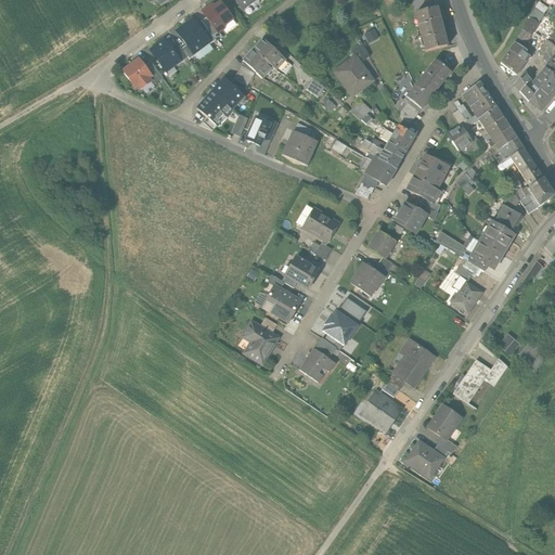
[(234,0),(242,10),(255,0),(234,0)]
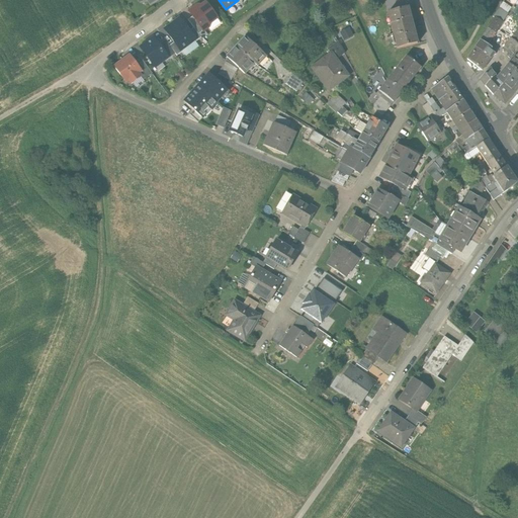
[(199,7),(198,6),(197,6),(194,8),(194,9),(195,11),(191,14),(192,16),(203,31),(207,27),(208,24),(217,18),(205,3),(199,7)]
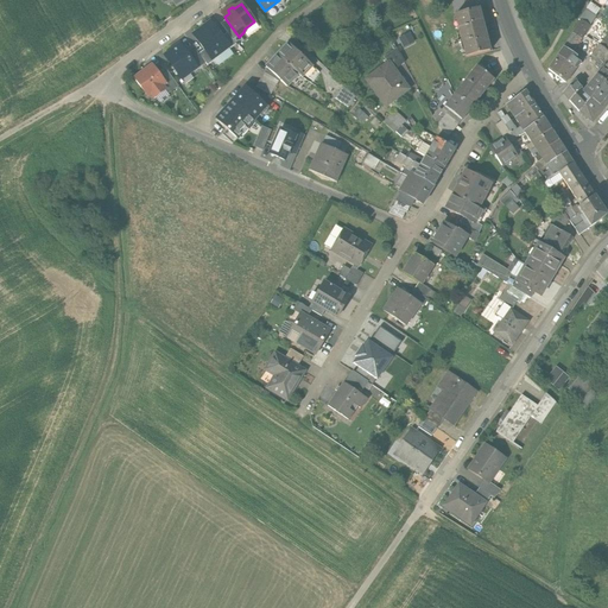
[(481,8),(455,14),(455,16),(456,20),(457,20),(460,29),(458,29),(462,43),(463,43),(466,51),(464,51),(464,52),(466,57),(492,51),(481,8)]
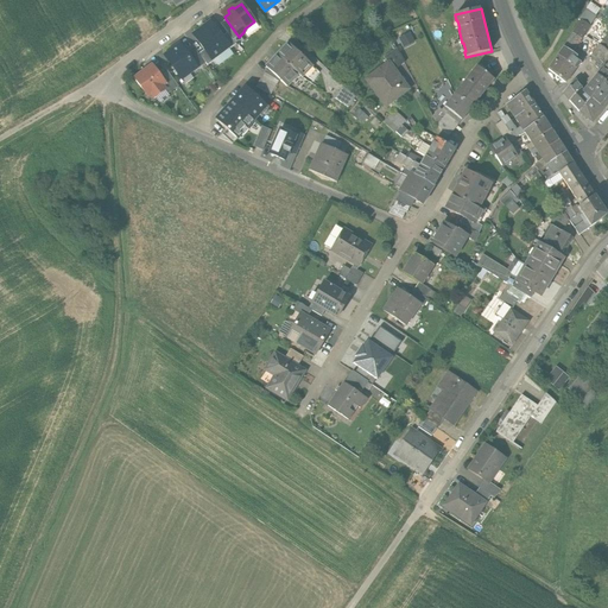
[(239,37),(226,19),(220,24),(227,33),(233,40),(239,37)]
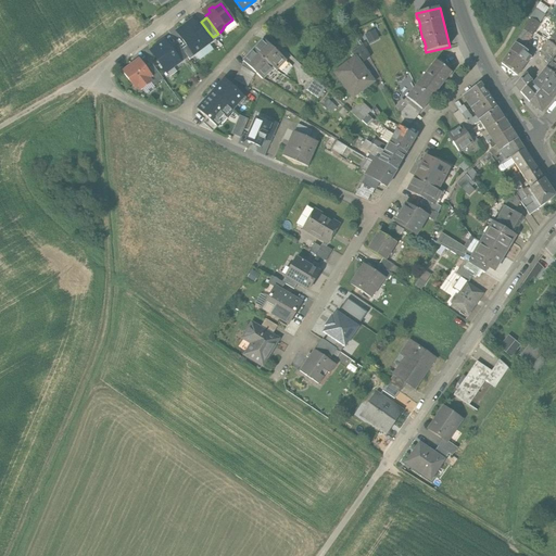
[(539,25),(531,20),(523,32),(531,37),(539,25)]
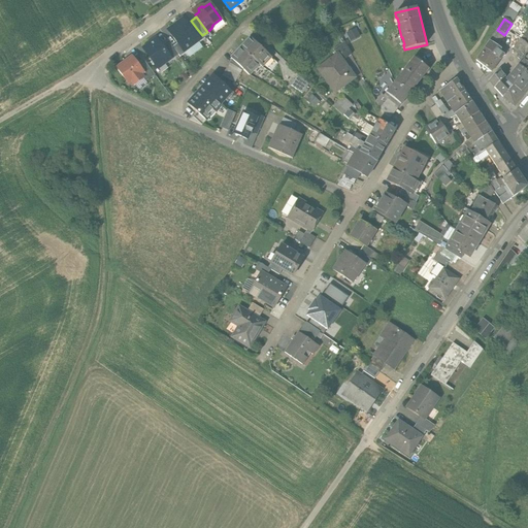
[(192,32),(183,20),(168,30),(177,43),(184,52),(185,52),(198,41),(199,41),(192,32)]
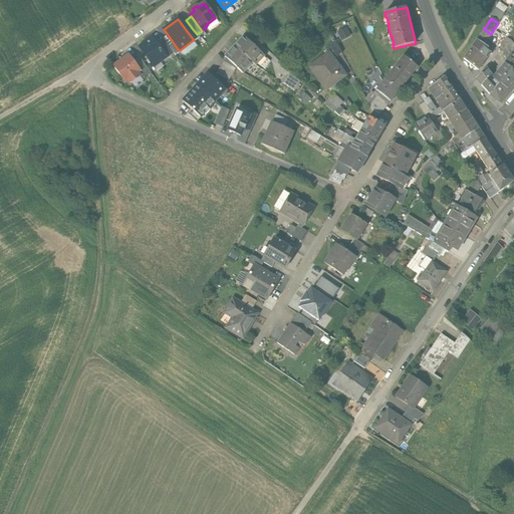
[(197,34),(192,28),(187,31),(194,40),(193,40),(194,42),(199,38),(197,34)]
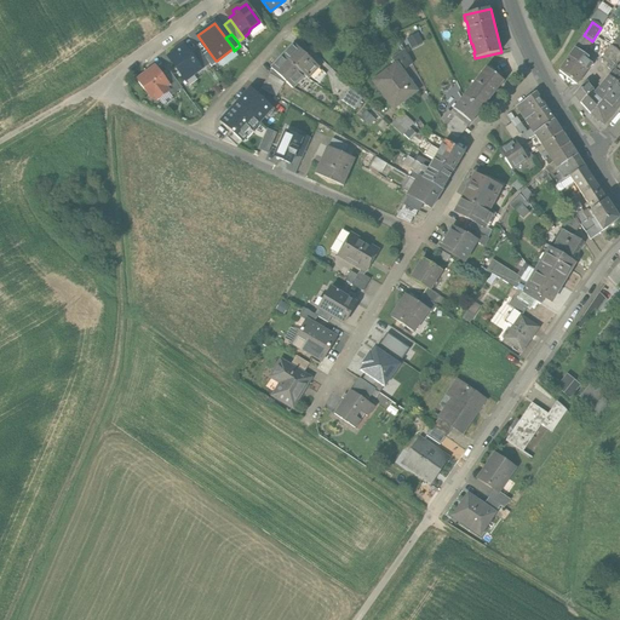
[(584,35),(574,50),(583,56),(592,41),(584,35)]
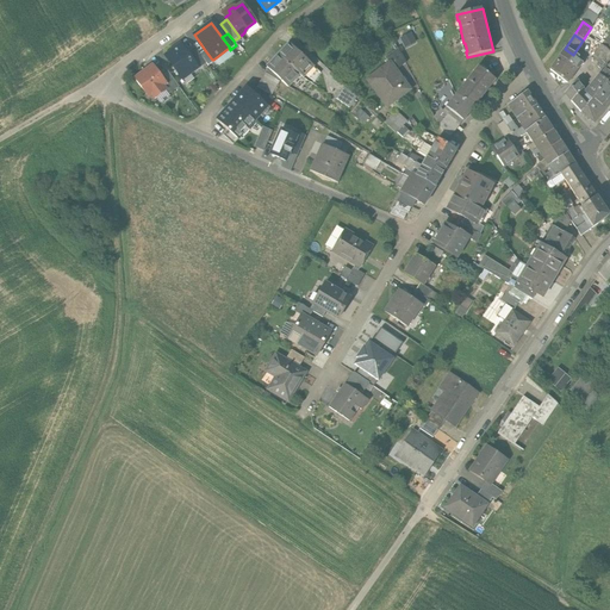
[(313,67),(290,44),(279,55),(299,74),(303,78),(313,67)]
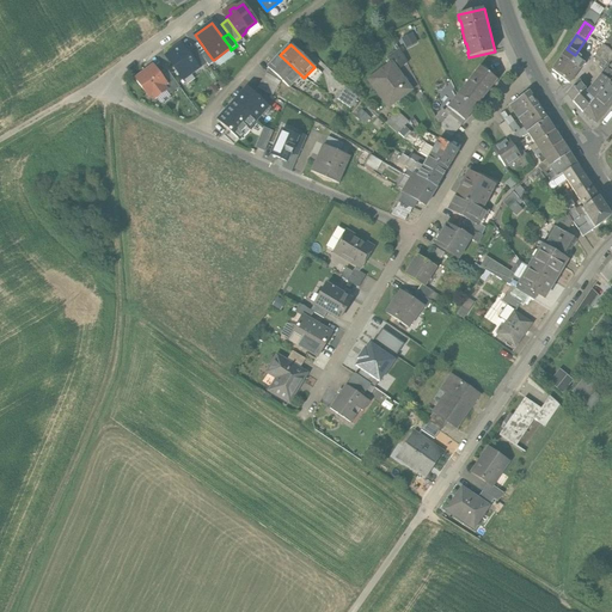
[(187,53),(181,46),(166,56),(176,71),(175,73),(177,75),(179,74),(183,79),(199,68),(187,53)]
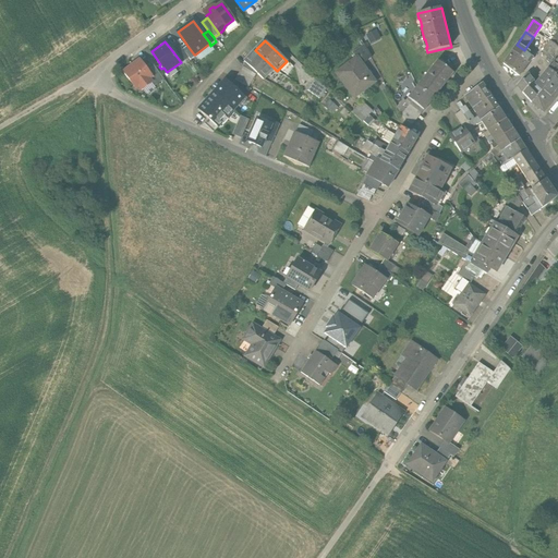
[(177,43),(170,48),(181,62),(187,57),(182,49),(177,43)]
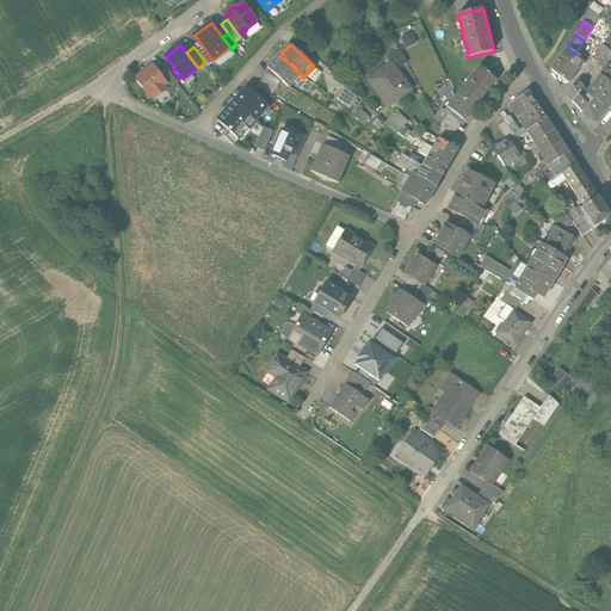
[(602,47),(593,59),(602,65),(610,53),(602,47)]
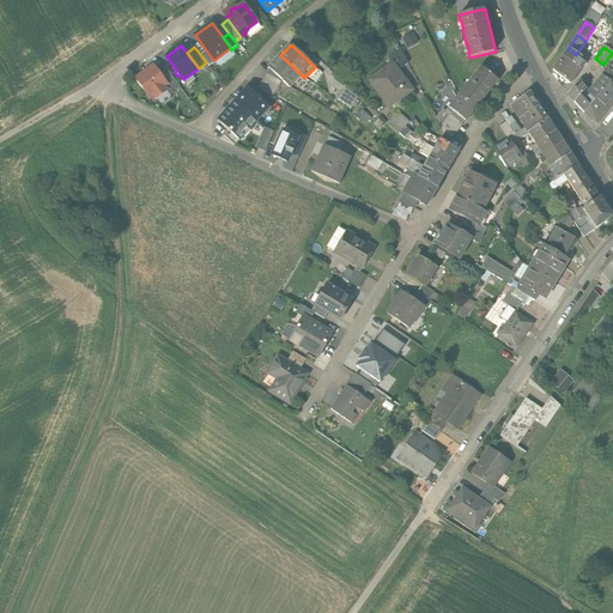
[(400,49),(387,59),(392,65),(392,64),(398,72),(407,65),(400,49)]
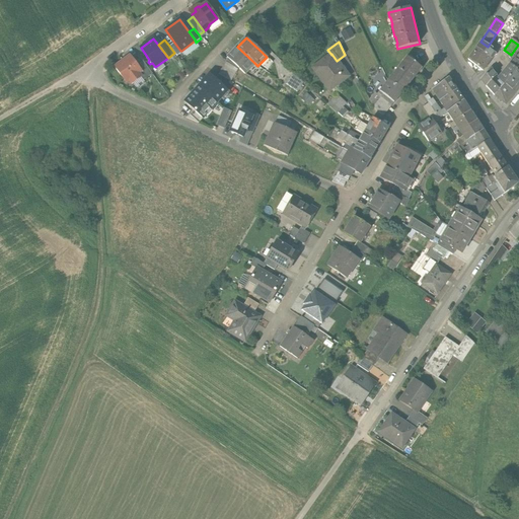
[(488,47),(480,42),(476,49),(491,60),(495,54),(491,51),(492,50),(488,47)]
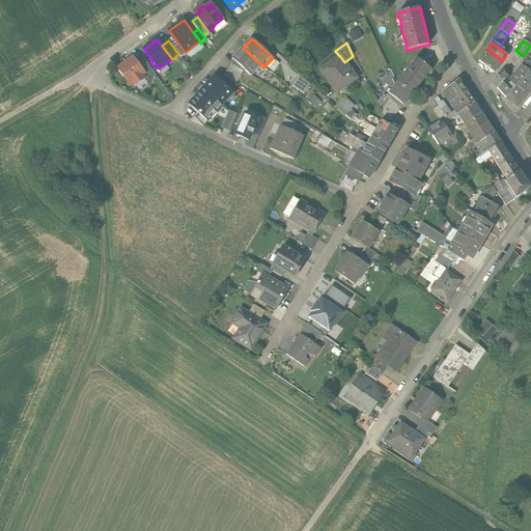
[(178,44),(173,47),(178,54),(180,57),(187,53),(186,52),(185,52),(178,44)]
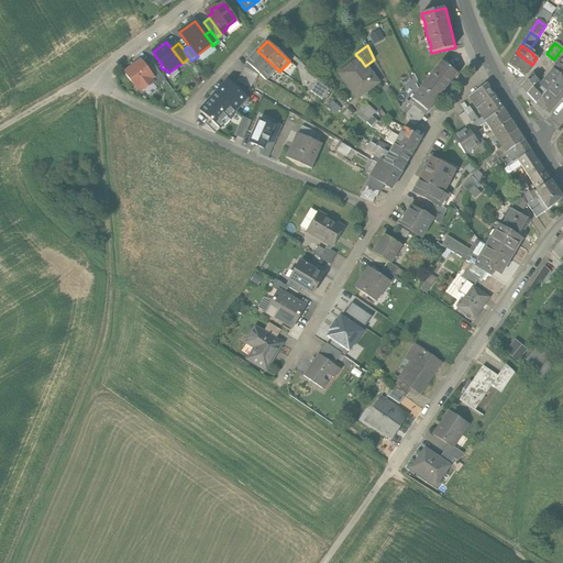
[(257,51),(246,62),(260,74),(265,79),(276,68),(257,51)]
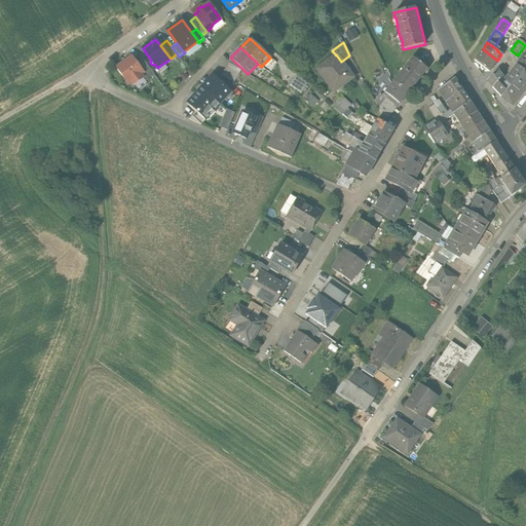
[(497,61),(483,49),(479,54),(494,65),(497,61)]
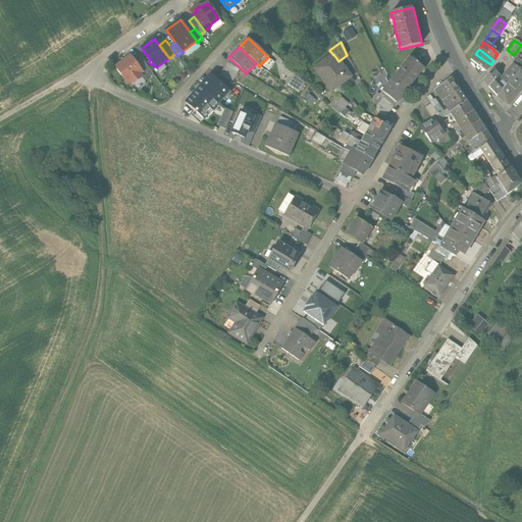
[(338,61),(333,54),(333,55),(314,68),(331,92),(351,77),(338,61)]
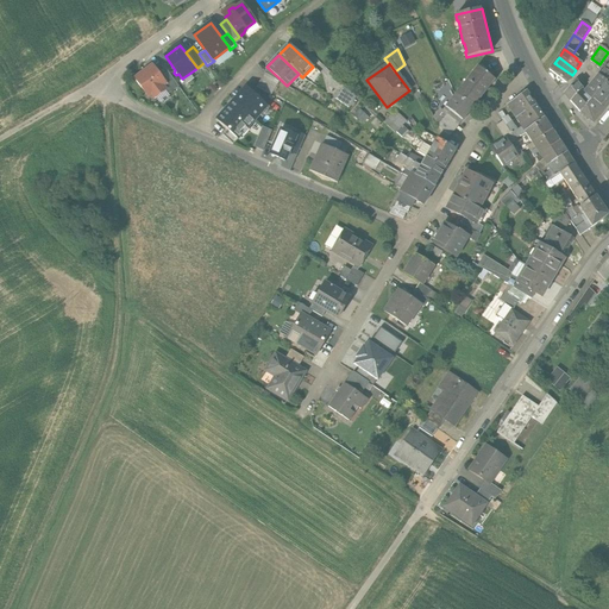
[(572,75),(554,63),(550,70),(566,83),(572,75)]
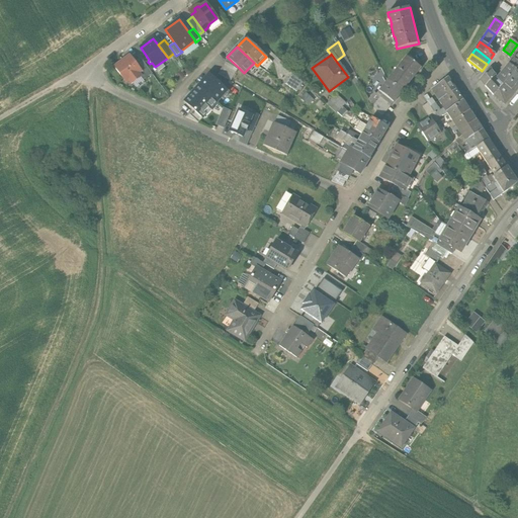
[(130,56),(114,67),(125,82),(128,80),(132,84),(141,77),(138,73),(141,71),(135,63),(130,56)]
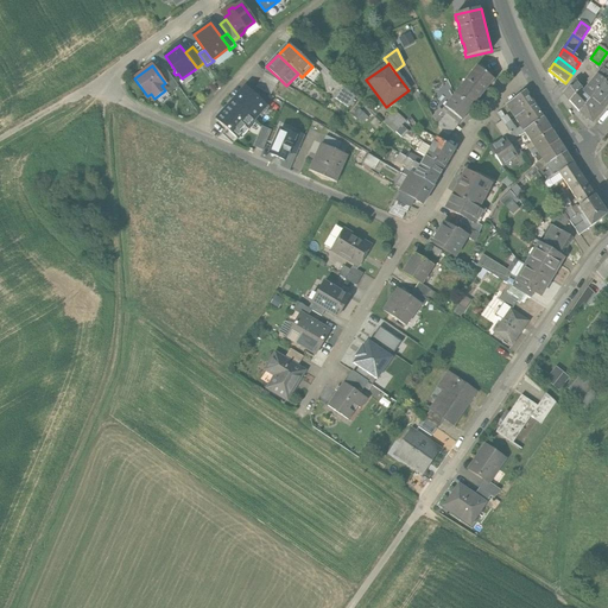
[(477,67),(455,95),(472,108),(493,80),(477,67)]
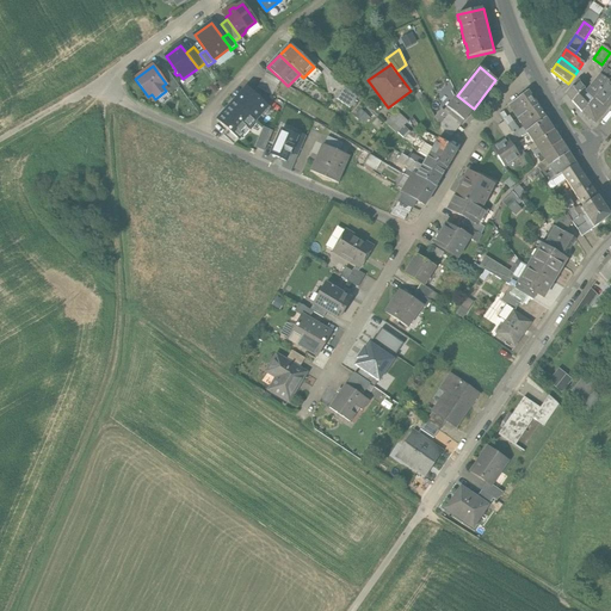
[(282,80),(269,68),(266,73),(281,81),(282,80)]
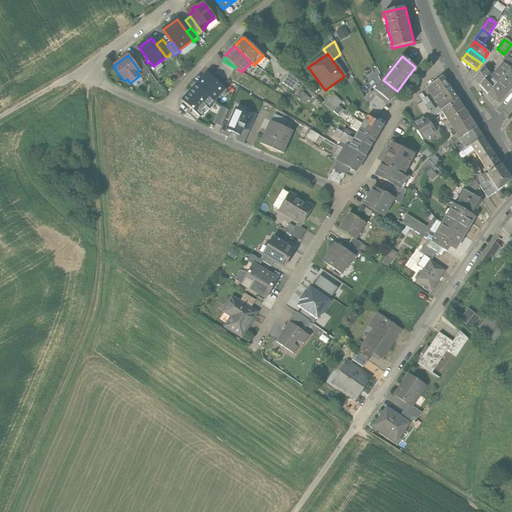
[(150,73),(139,58),(133,62),(139,70),(136,72),(139,76),(141,79),(150,73)]
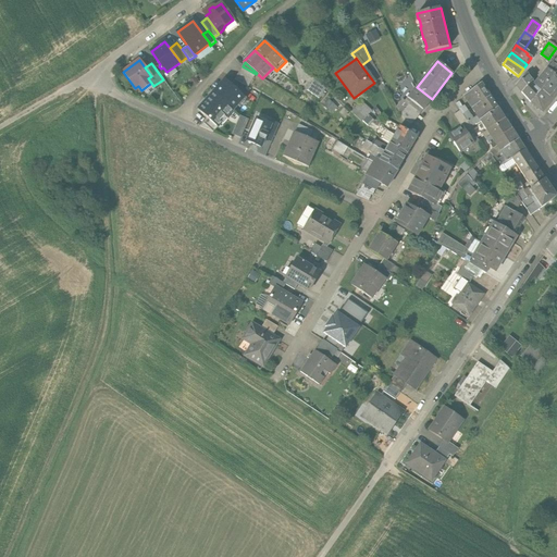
[(256,74),(243,66),(235,79),(247,87),(256,74)]
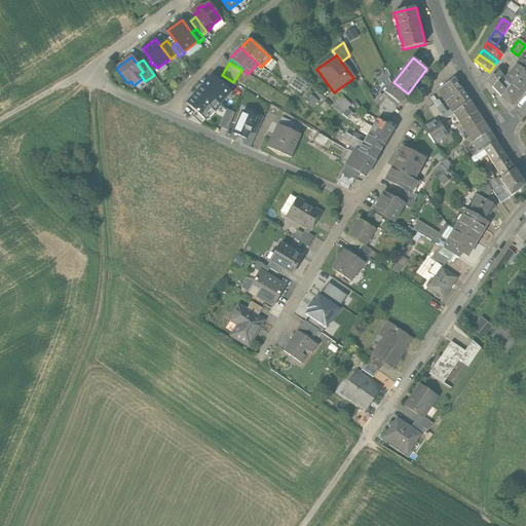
[(518,66),(505,81),(511,87),(523,72),(524,71),(518,66)]
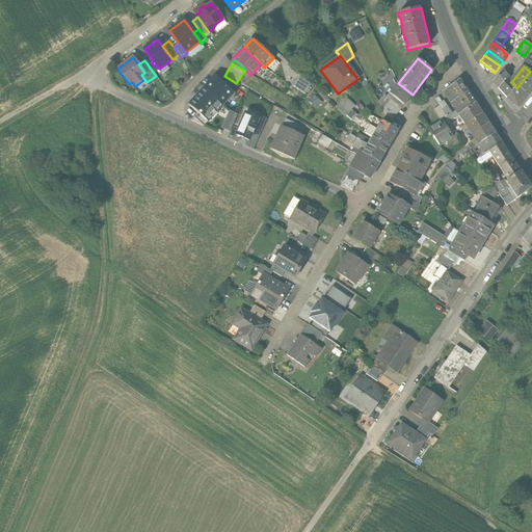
[(504,73),(494,83),(499,88),(508,79),(504,73)]
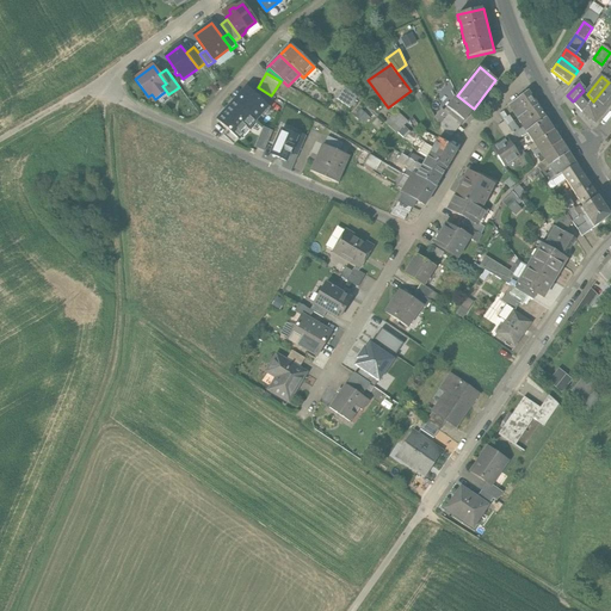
[(610,85),(608,84),(593,102),(582,112),(594,123),(610,103),(610,85)]
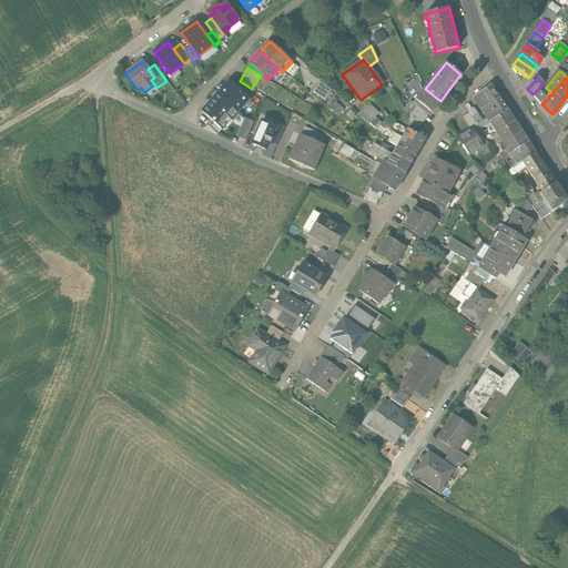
[(332,90),(321,80),(313,92),(325,101),(332,90)]
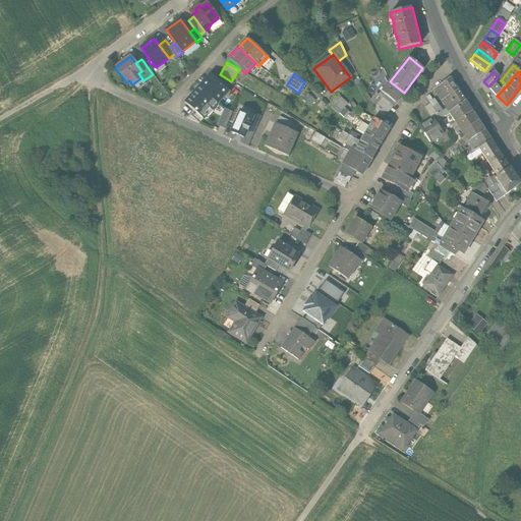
[(227,91),(215,79),(214,79),(210,75),(200,87),(218,103),(222,98),(221,97),(227,91)]
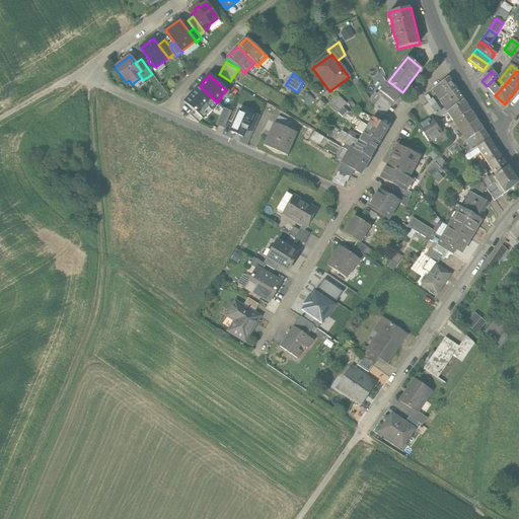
[(496,77),(487,86),(495,95),(504,86),(499,80),(496,77)]
